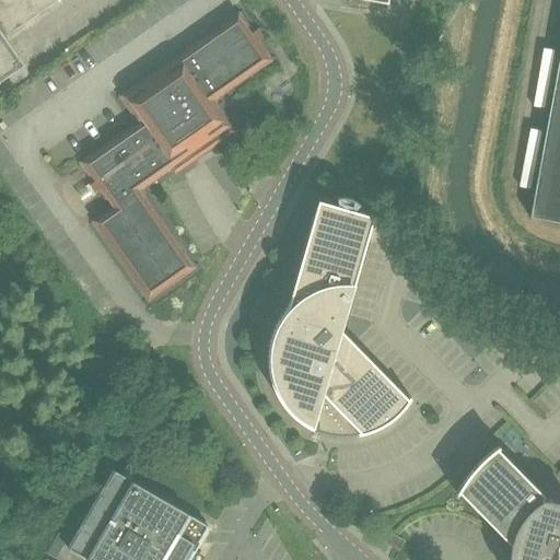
[(0,0),(0,82),(25,66),(6,38),(58,0),(0,0)]
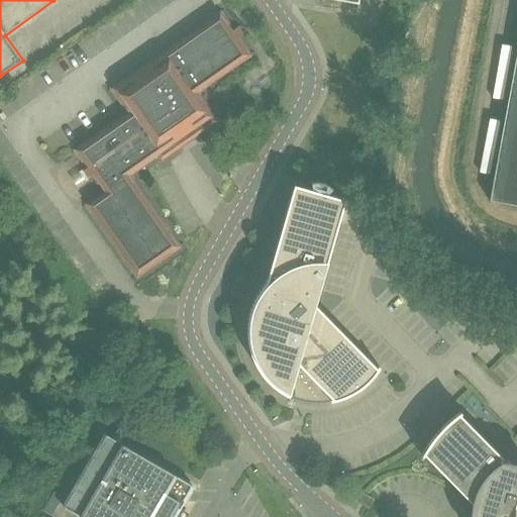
[(232,31),(220,13),(112,89),(129,112),(76,149),(88,169),(84,171),(89,178),(93,175),(105,192),(87,204),(137,276),(179,246),(128,175),(158,154),(162,159),(180,145),(173,134),(190,123),(194,129),(212,116),(196,93),(249,56),(237,38),(241,35),(237,28),(232,31)]
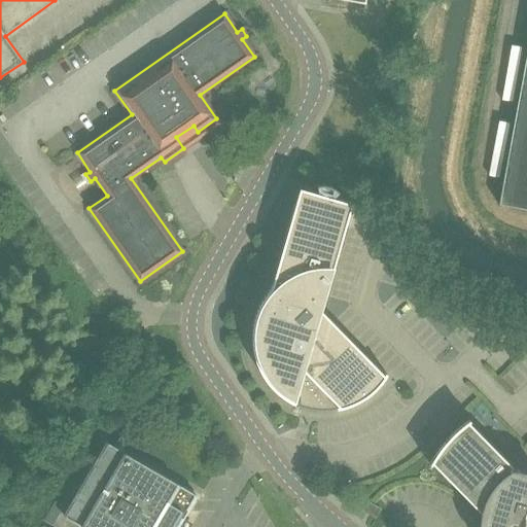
[(526,50),(499,205),(526,209),(526,50)]
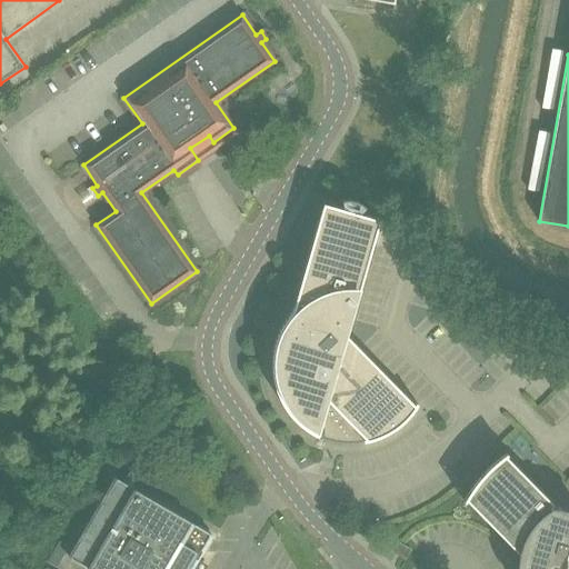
[(361,288),(373,243),(380,220),(323,203),(293,310),(289,317),(285,325),(278,335),(276,343),(273,353),(272,366),(272,373),(273,381),(276,390),(279,398),(281,403),(287,411),(292,418),(297,422),(302,427),(308,431),(318,437),(328,400),(366,439),(363,439),(365,441),(370,440),(382,438),(388,435),(395,431),(401,426),(408,419),(415,410),(417,408),(418,405),(416,403),(415,405),(347,336),(361,288)]
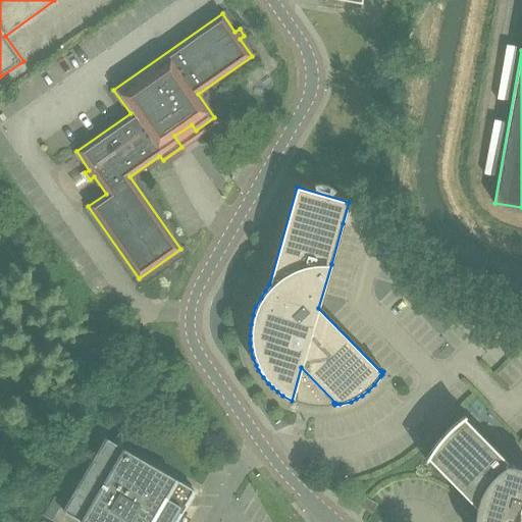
[(521,521),(521,467),(511,465),(509,466),(509,467),(507,468),(506,465),(508,463),(464,418),(466,417),(465,416),(460,419),(455,423),(450,428),(446,432),(441,437),(437,442),(433,448),(429,454),(426,460),(427,460),(428,459),(480,512),(480,516),(480,520),(479,521),(521,521)]
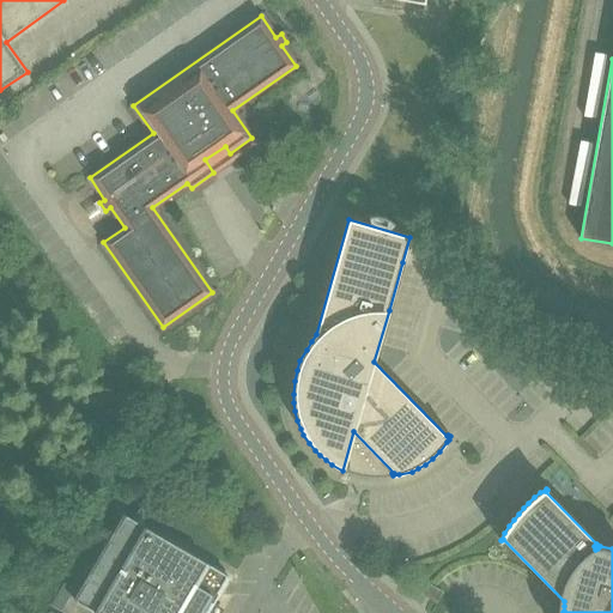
[(123,515),(74,599),(61,590),(49,610),(50,611),(49,612),(93,612),(95,612),(97,612),(204,612),(226,576),(123,515)]
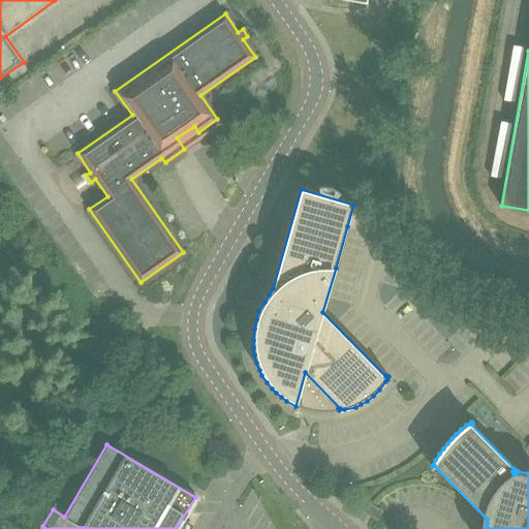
[(364,512),(368,515),(377,520),(382,510),(375,506),(369,503),(364,512)]
